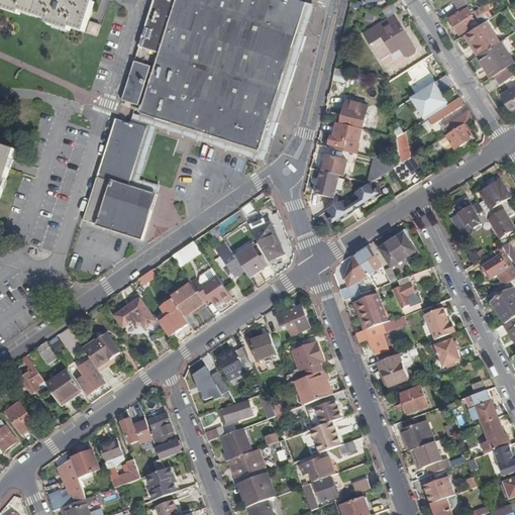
[(0,8),(17,13),(18,10),(45,19),(44,22),(67,30),(69,26),(82,30),(91,1),(88,0),(0,0),(0,8)]
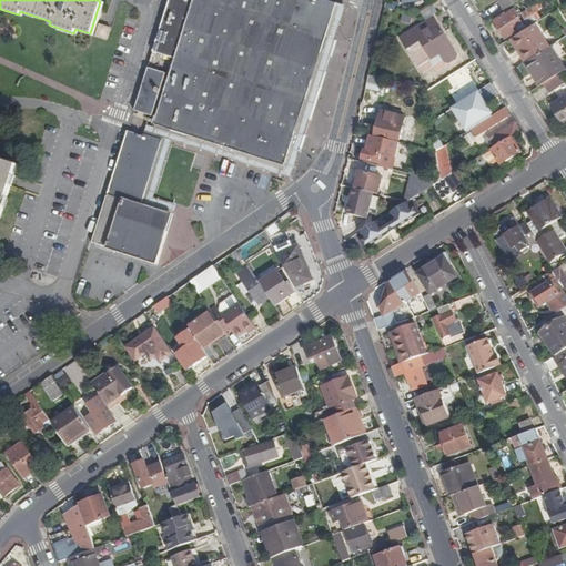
[(174,58),(153,123),(281,164),(333,1),(329,0),(167,0),(152,46),(149,59),(157,61),(159,53),(174,58)]
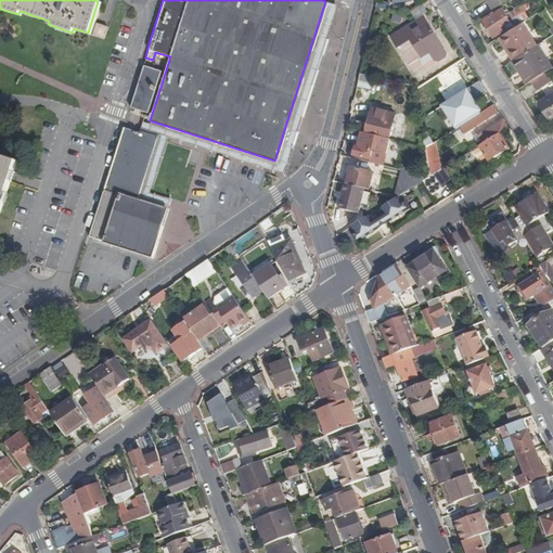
[(274,161),(150,120),(146,130),(139,127),(138,132),(154,138),(136,197),(165,207),(168,197),(148,192),(166,136),(281,172),(335,4),(325,1),(274,161)]
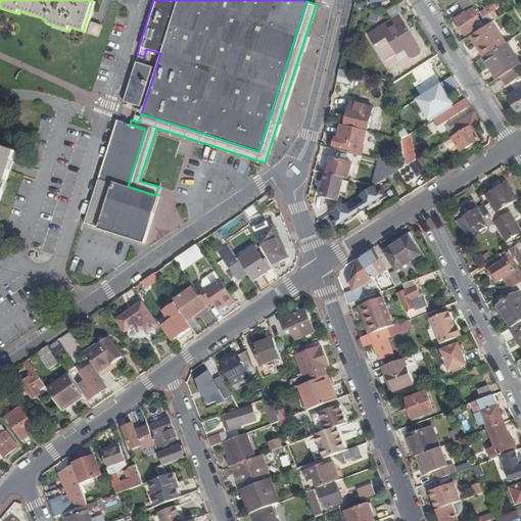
[(351,6),(364,9),(366,4),(353,1),(351,6)]
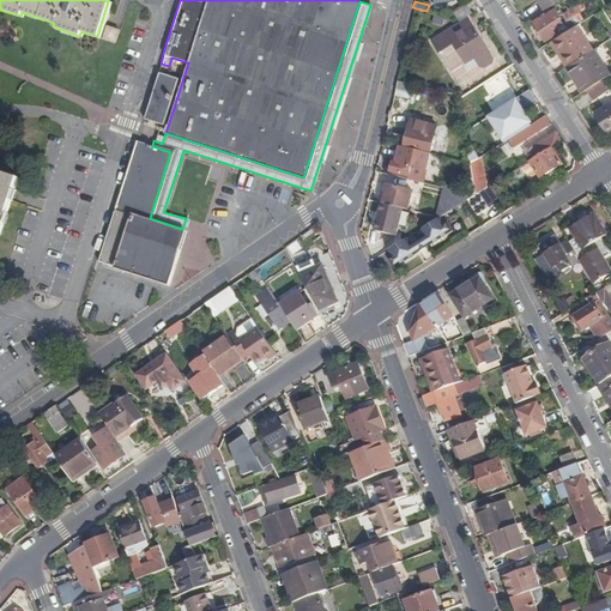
[(542,16),(542,13),(533,19),(531,19),(543,38),(556,31),(552,26),(558,23),(555,18),(557,17),(552,8),(549,11),(542,16)]
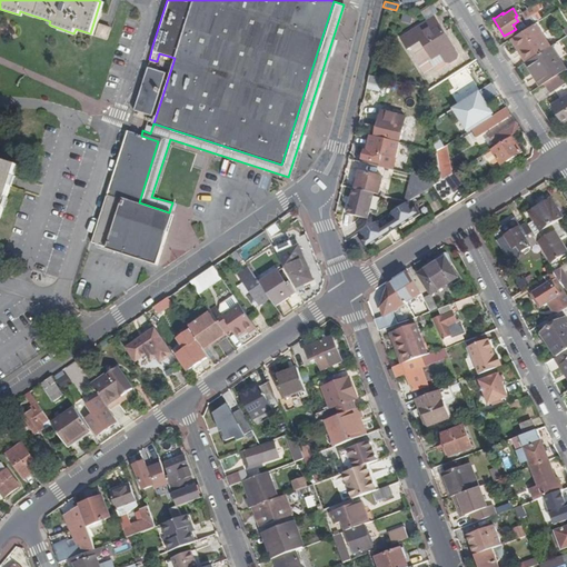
[(431,15),(397,36),(417,66),(426,60),(430,66),(441,58),(446,60),(453,56),(453,50),(431,15)]
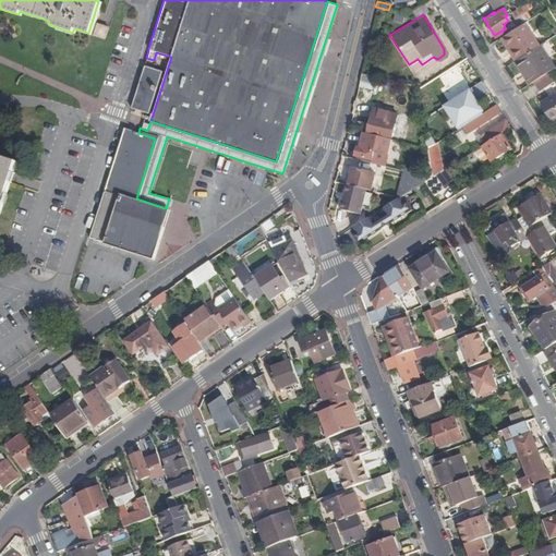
[(103,38),(107,25),(95,22),(92,34),(103,38)]
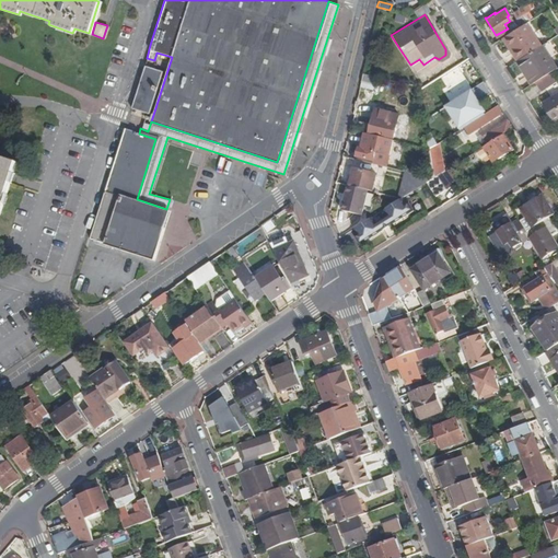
[(519,57),(537,45),(523,22),(504,34),(513,48),(519,57)]
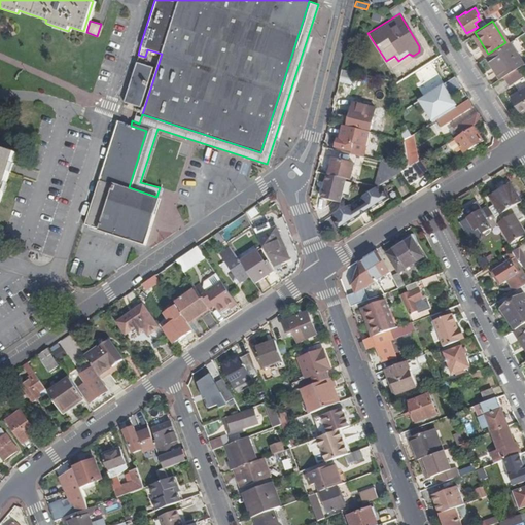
[(493,70),(498,78),(516,67),(522,63),(514,50),(508,41),(505,42),(488,54),(486,55),(495,68),(493,70)]
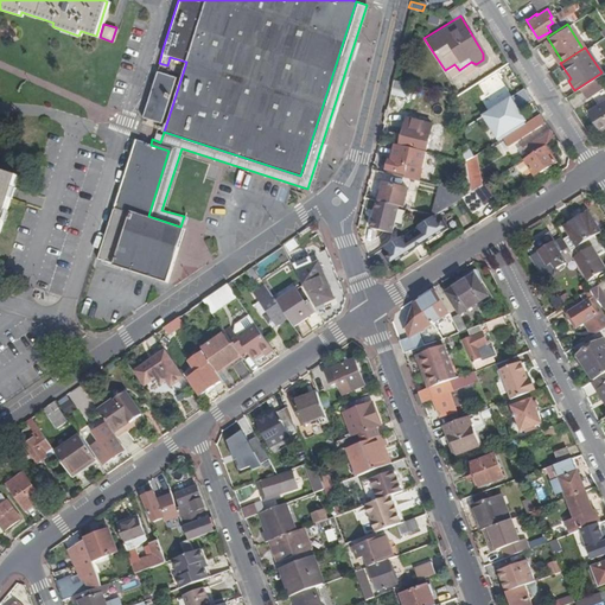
[(562,62),(556,52),(553,55),(559,64),(560,63),(562,62)]
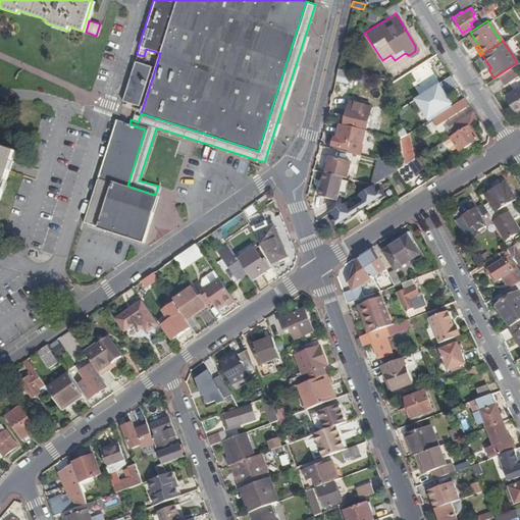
[(490,80),(494,78),(488,69),(490,67),(481,54),(480,55),(476,57),(490,80)]
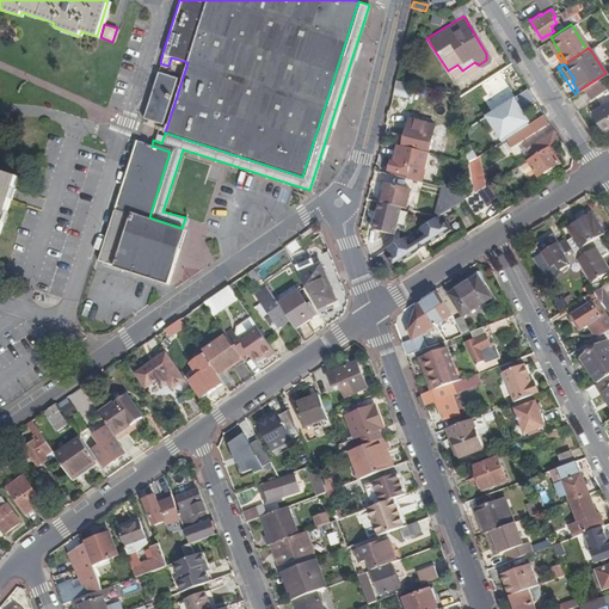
[(176,78),(158,72),(142,117),(161,123),(176,78)]
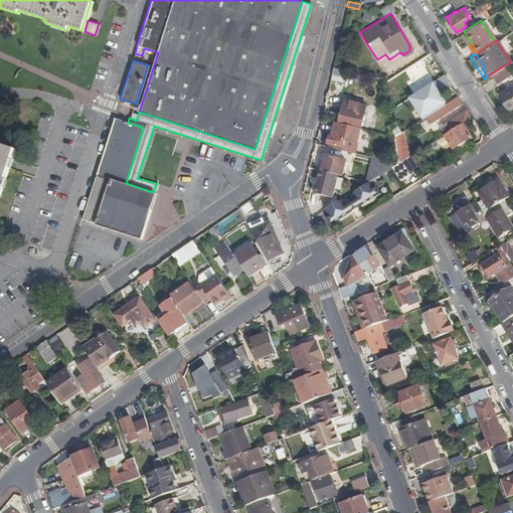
[(330,73),(343,76),(344,69),(332,66),(330,73)]
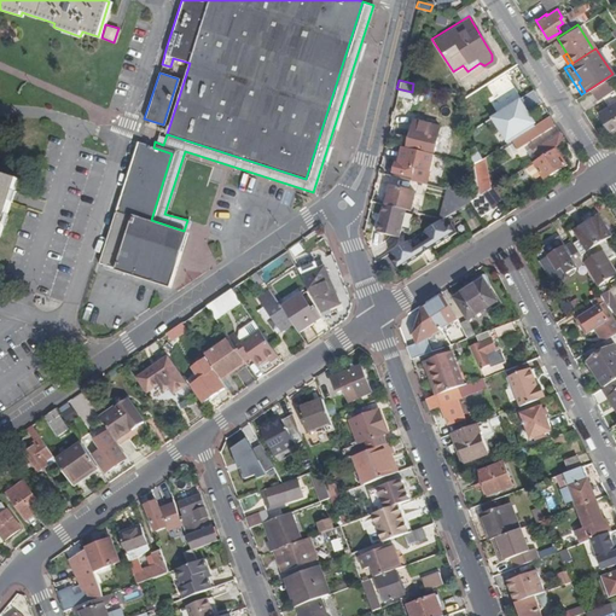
[(521,96),(529,109),(540,103),(533,89),(521,96)]
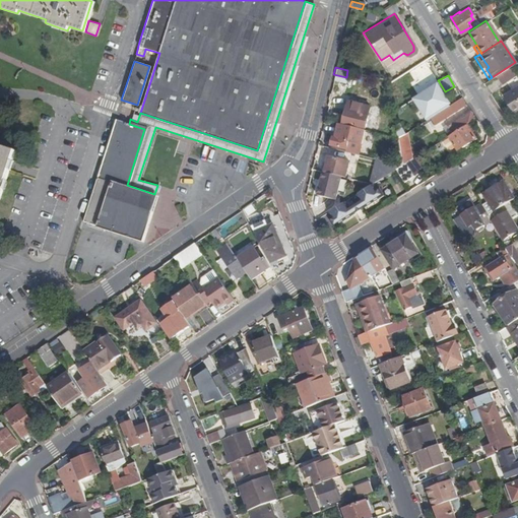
[(517,107),(517,81),(502,92),(513,110),(517,107)]
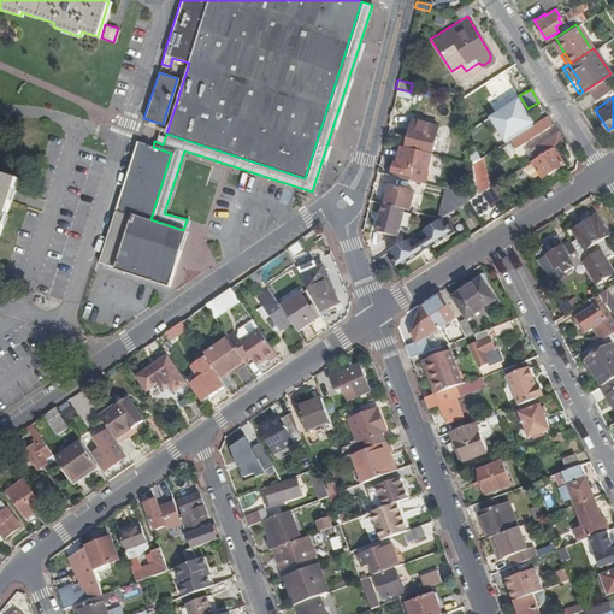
[(545,114),(496,145),(499,148),(508,143),(511,148),(550,123),(545,114)]
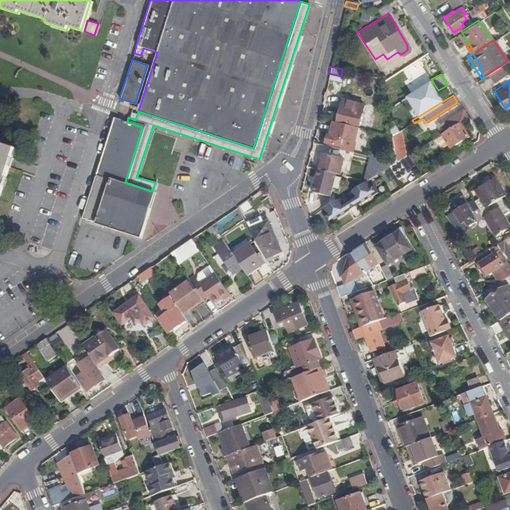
[(338,114),(337,117),(337,120),(357,125),(362,104),(342,99),(338,114)]
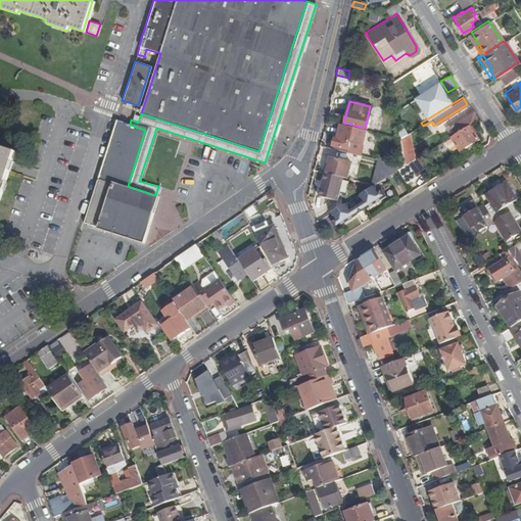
[(450,136),(468,124),(477,119),(471,109),(447,125),(452,130),(446,133),(448,137),(450,136)]
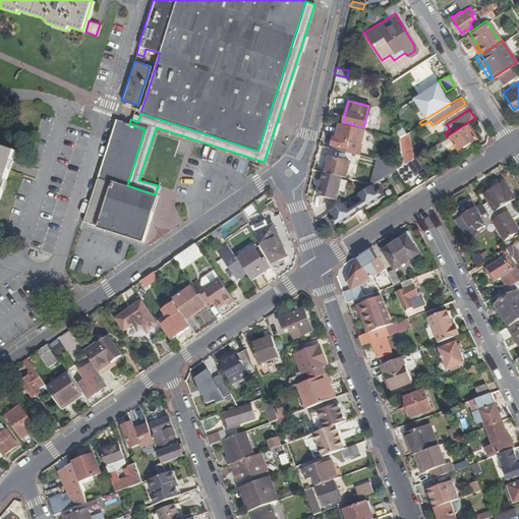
[(398,123),(404,132),(412,127),(406,117),(398,123)]
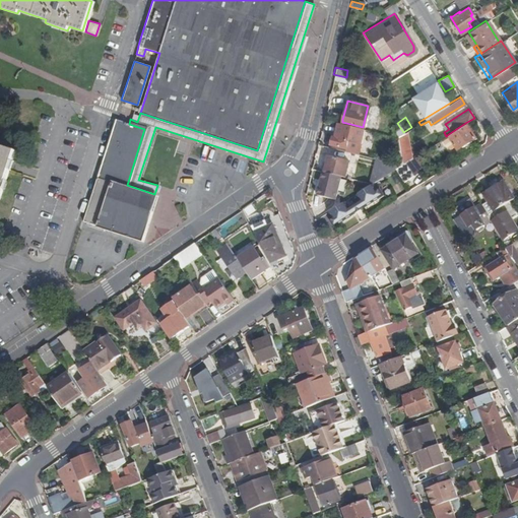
[(144,129),(129,124),(114,120),(83,220),(140,239),(154,194),(127,185),(144,129)]
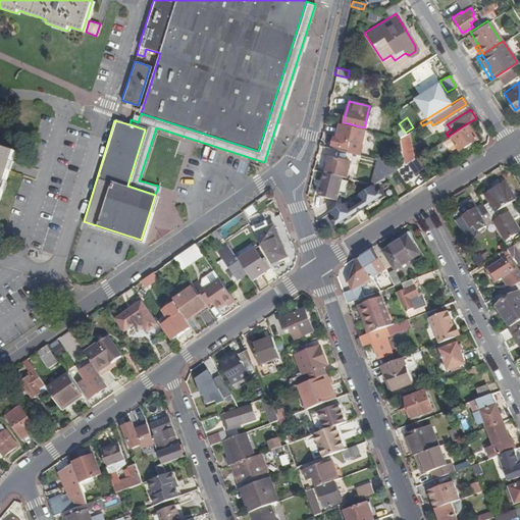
[(430,121),(422,125),(425,131),(432,125),(430,121)]
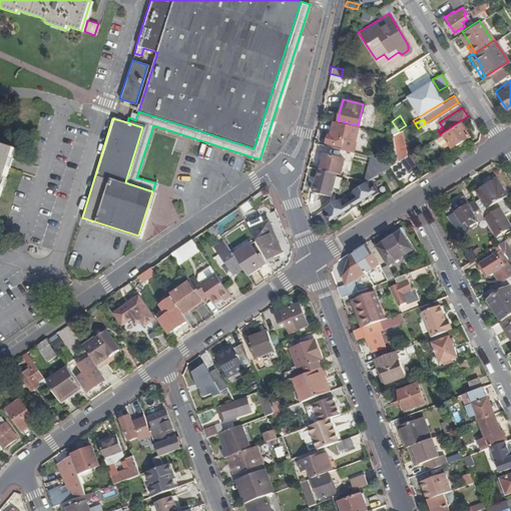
[(358,127),(333,121),(329,135),(326,134),(324,142),(341,146),(342,138),(355,141),(358,127)]
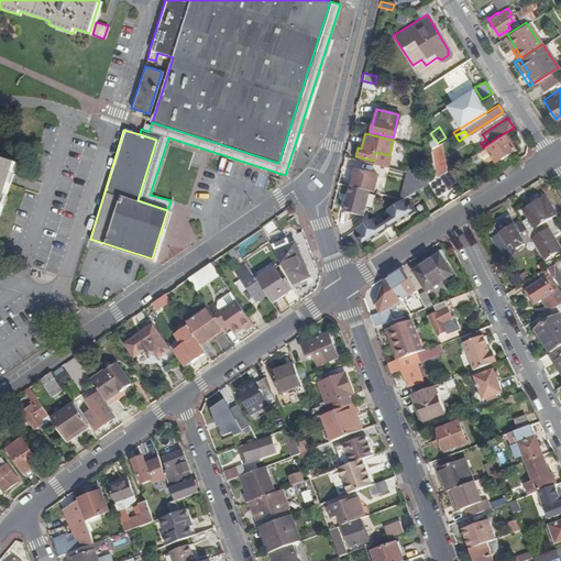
[(514,149),(504,133),(484,146),(493,162),(499,157),(503,162),(514,154),(512,151),(514,149)]
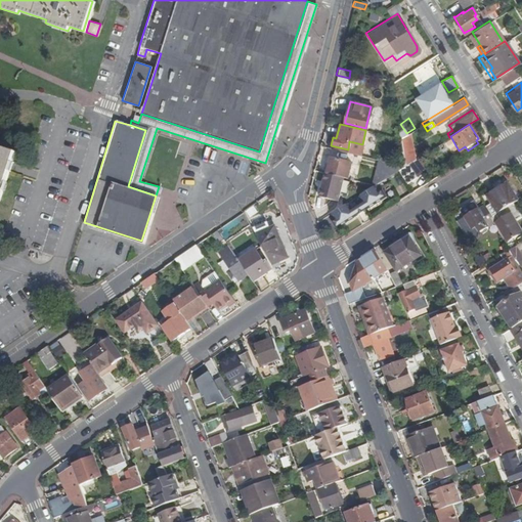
[(14,151),(0,146),(0,191),(9,166),(14,151)]
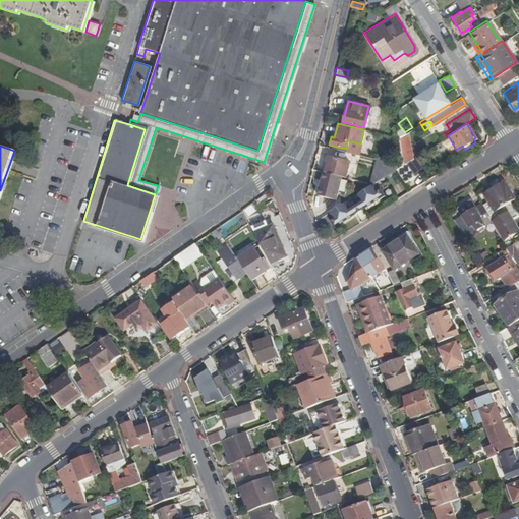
[(340,176),(344,177),(348,161),(328,156),(324,172),(340,176)]
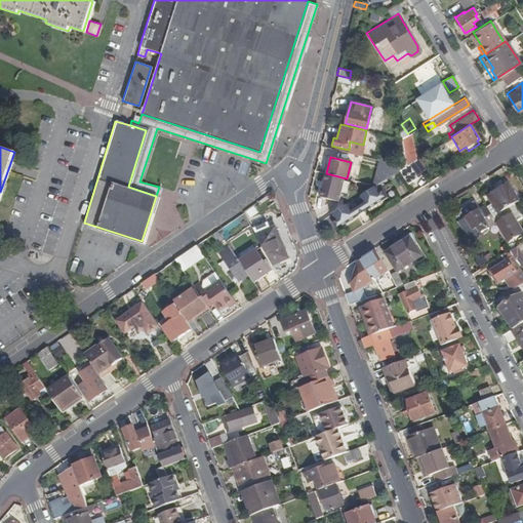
[(404,166),(381,160),(378,170),(374,169),(370,185),(374,186),(374,185),(390,175),(398,170),(404,166)]
